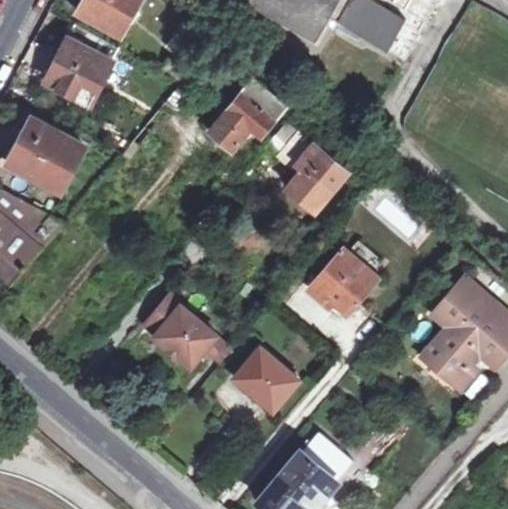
[(83,0),(75,16),(120,40),(142,0),(83,0)]
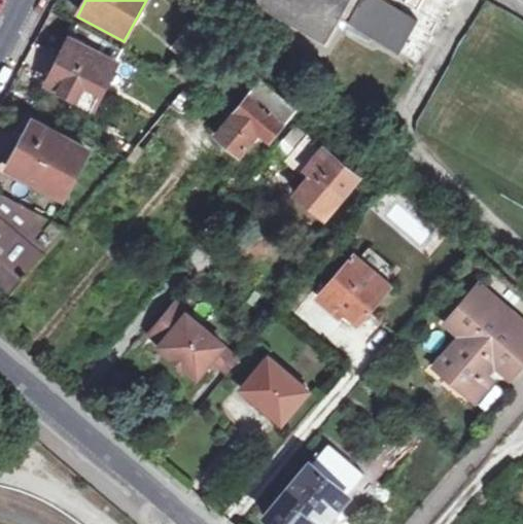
[(242,0),(322,45),(337,21),(348,0),(242,0)]
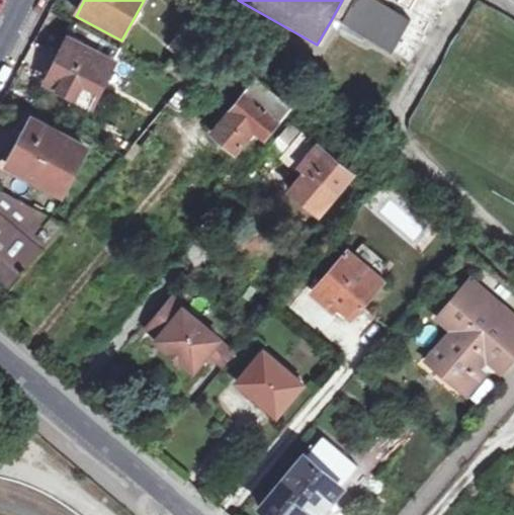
[(407,63),(442,0),(342,0),(331,20),(407,63)]
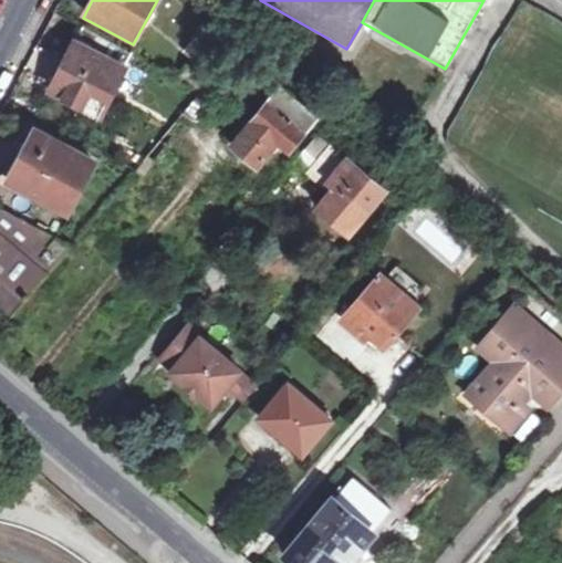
[(80,30),(48,93),(100,120),(131,55),(80,30)]
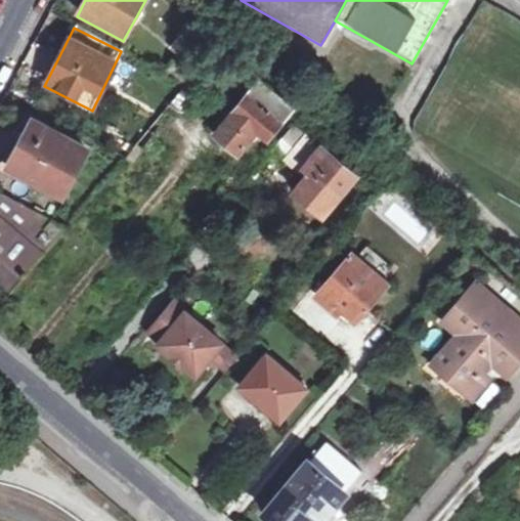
[(294,110),(258,80),(210,134),(237,157),(257,133),(266,142),(294,110)]
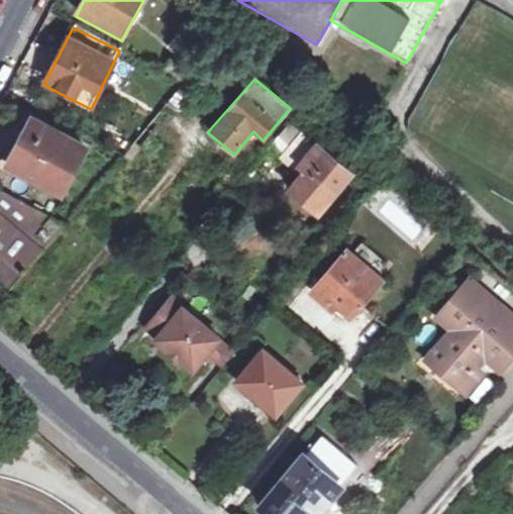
[(5,167),(36,184),(62,196),(85,151),(61,138),(29,122),(5,167)]
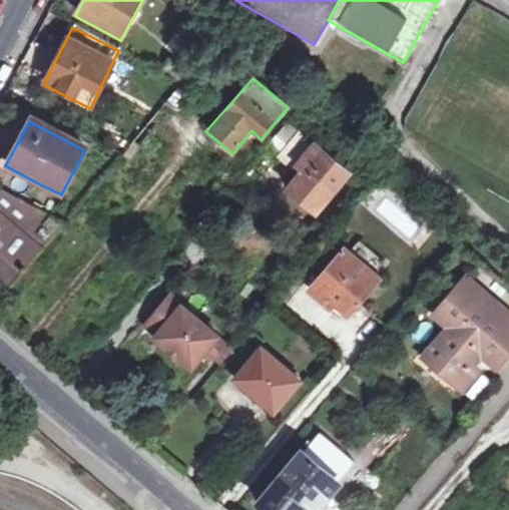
[(351,174),(288,121),(265,148),(292,171),(296,167),(300,171),(283,189),(316,217),(351,174)]
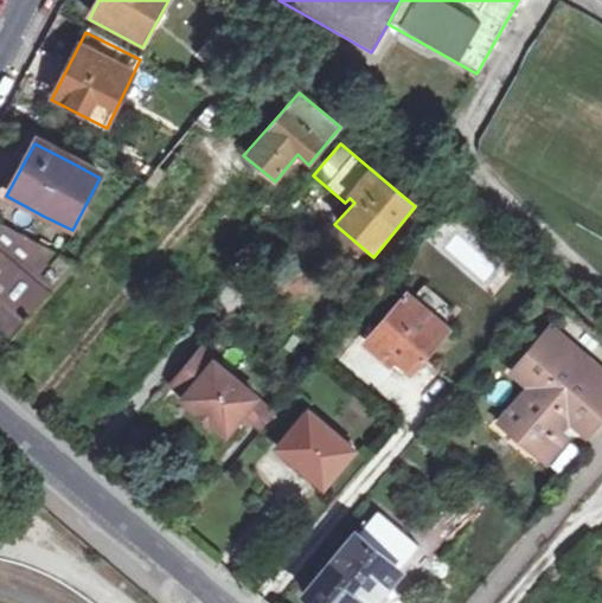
[(0,352),(74,264),(0,225),(0,352)]
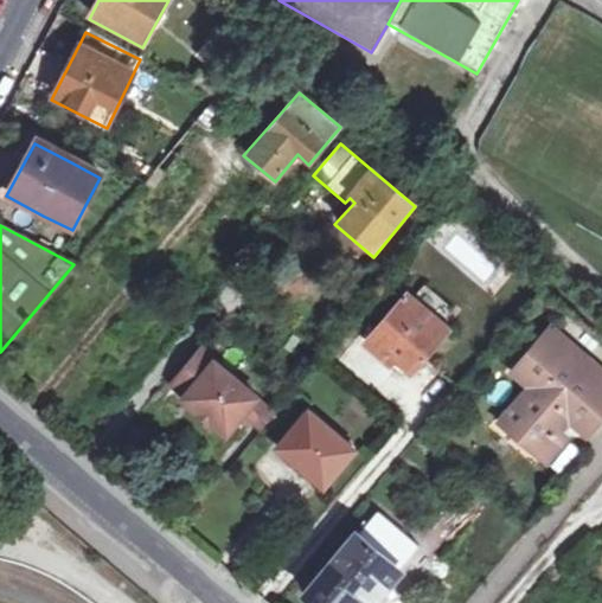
[(452,331),(409,293),(363,345),(391,369),(396,363),(411,377),(452,331)]
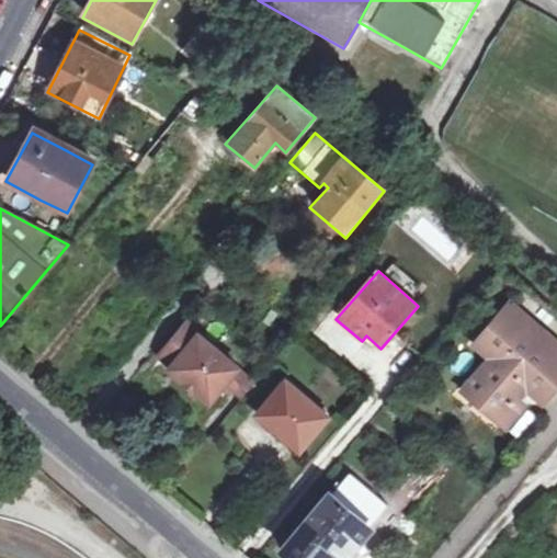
[(556,385),(556,341),(509,302),(470,346),(486,360),(458,393),(499,426),(525,394),(540,406),(556,385)]
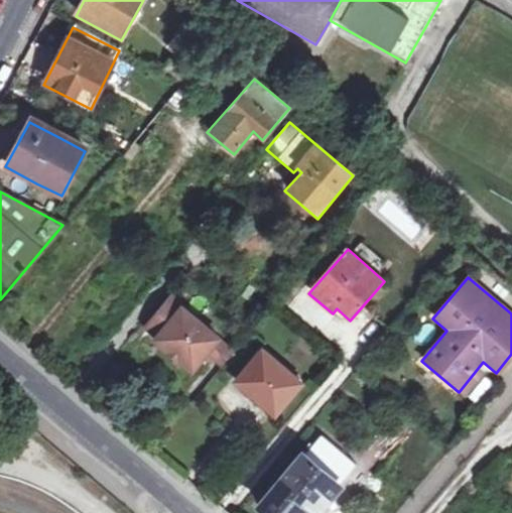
[(203,357),(216,342),(180,311),(182,309),(169,299),(144,330),(155,340),(154,342),(189,372),(203,357)]
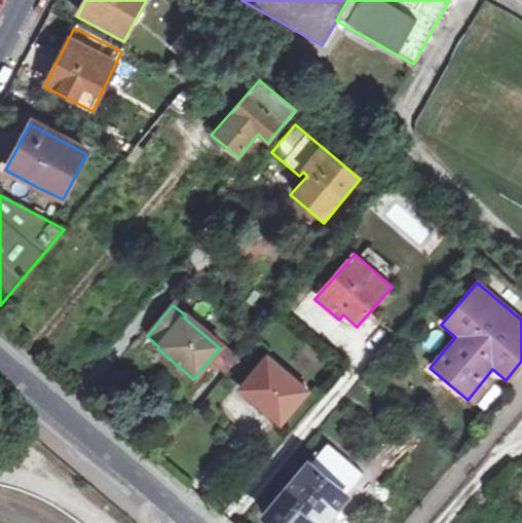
[(235,362),(220,348),(207,364),(223,377),(235,362)]
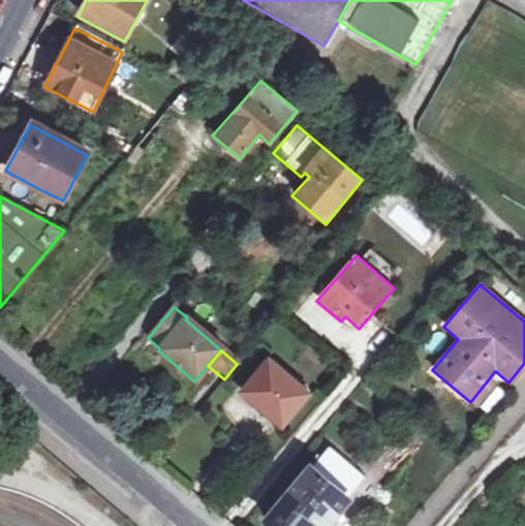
[(311,394),(267,357),(237,392),(257,409),(263,404),(286,424),(311,394)]
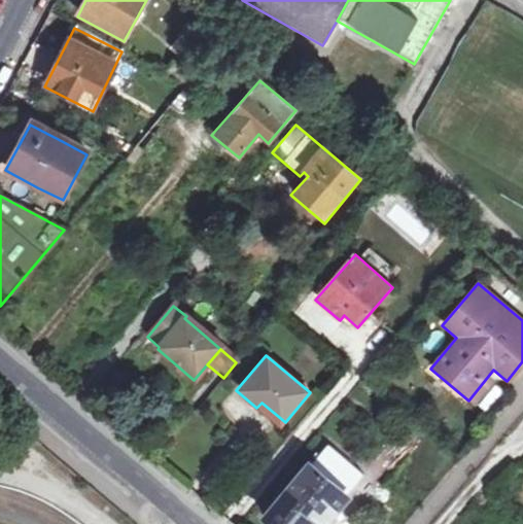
[(324,523),(367,477),(326,443),(306,466),(262,519),(267,523),(324,523)]
